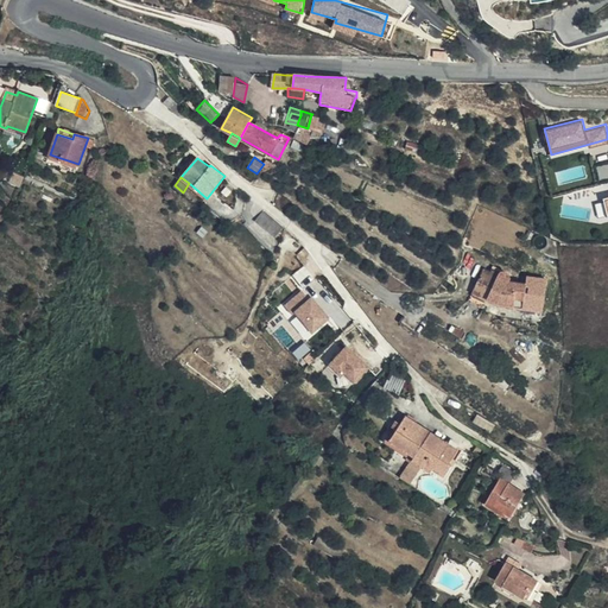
[(283,227),(264,210),(255,219),(274,235),(283,227)]
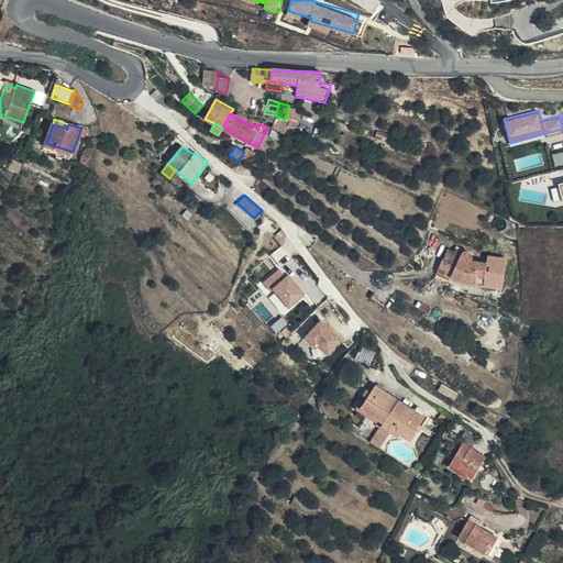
[(453,271),(451,276),(464,283),(494,287),(497,264),(471,260),(471,257),(471,256),(470,253),(467,252),(464,252),(461,251),(460,254),(453,251),(451,256),(444,254),(440,264),(453,271)]
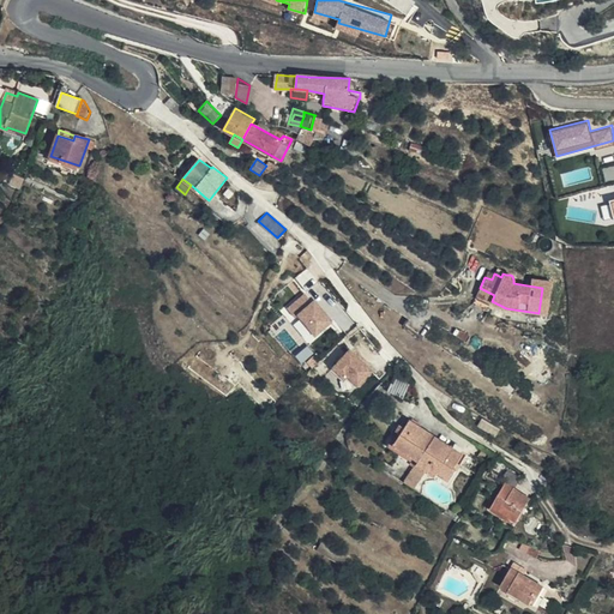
[(492,304),(492,301),(494,295),(480,288),(476,295),(492,304)]
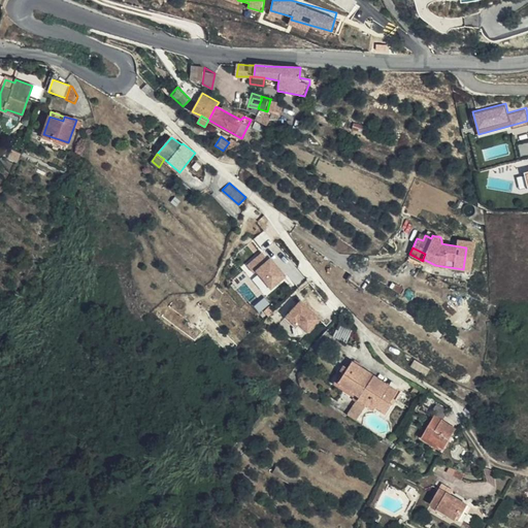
[(253,264),(239,256),(233,265),(246,273),(253,264)]
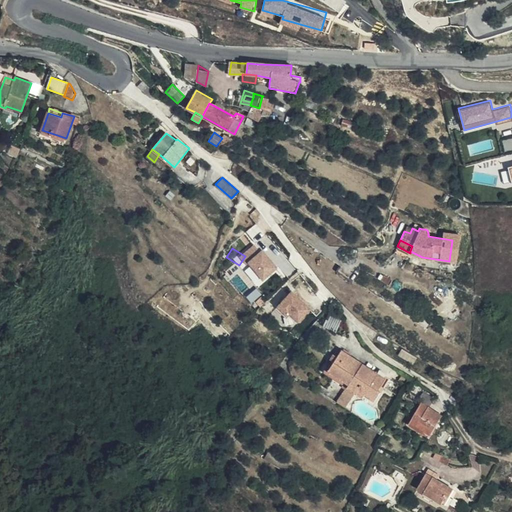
[(290,289),(276,307),(298,324),(312,307),(290,289)]
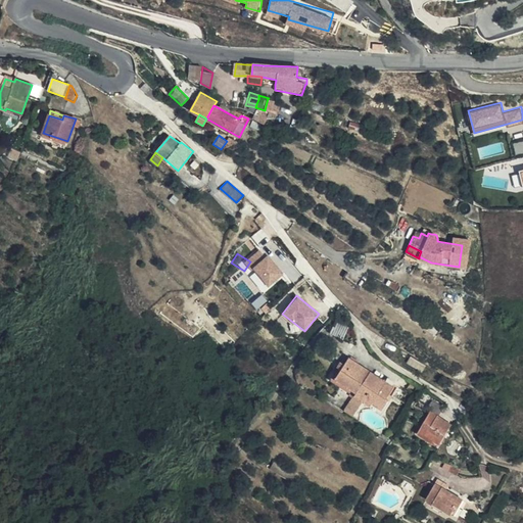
[(342,340),(349,326),(336,320),(330,333),(342,340)]
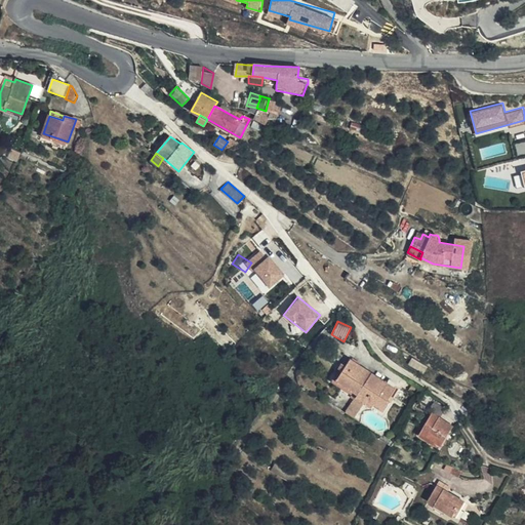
[(356,395),(370,372),(347,356),(332,379),(356,395)]
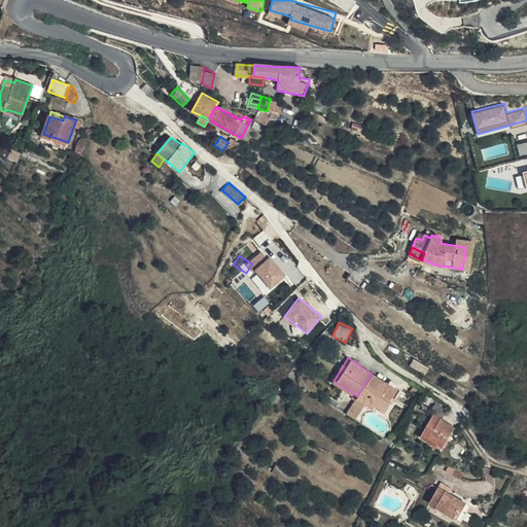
[(396,389),(372,374),(357,396),(354,400),(363,407),(365,406),(372,410),(374,407),(384,414),(390,403),(388,401),(392,396),(396,389)]
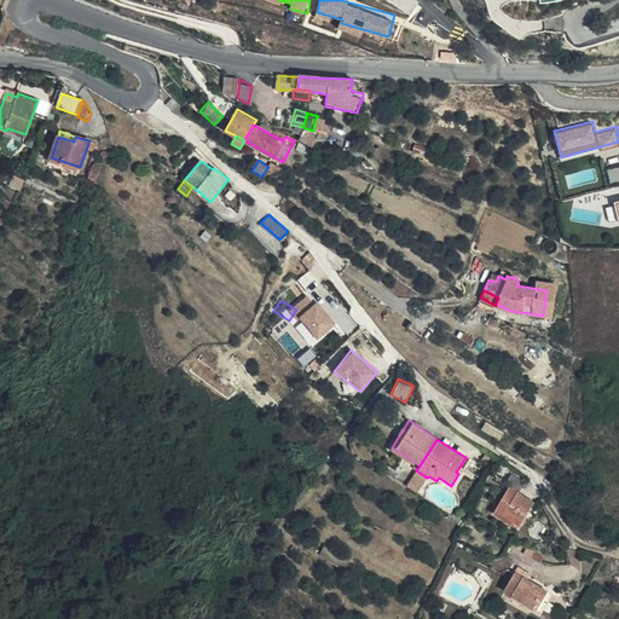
[(510,469),(498,462),(493,469),(497,473),(496,475),(499,478),(502,475),(504,478),(510,469)]
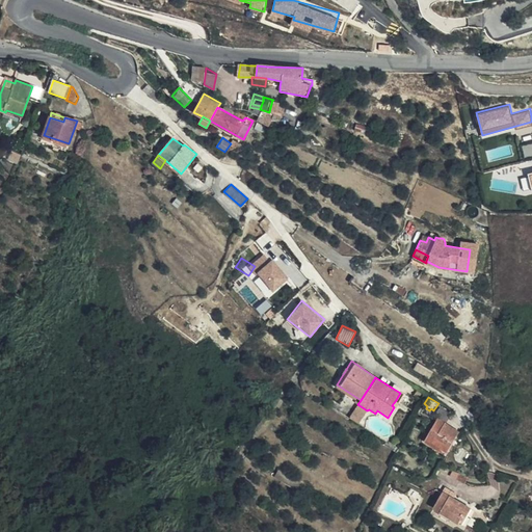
[(357,404),(349,417),(358,423),(367,410),(357,404)]
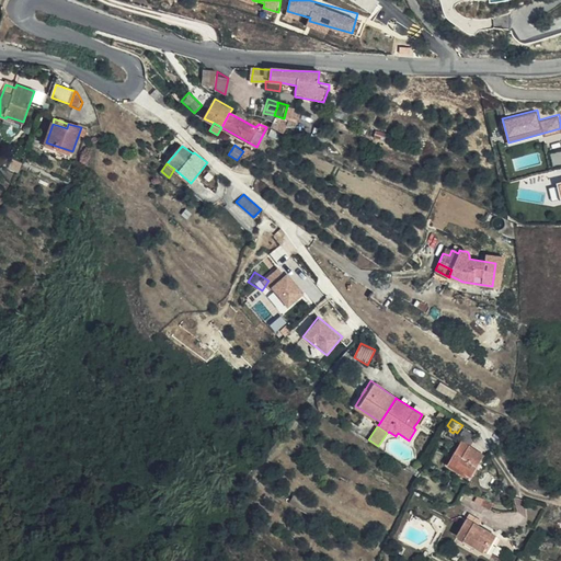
[(461,442),(449,464),(472,478),(485,456),(461,442)]
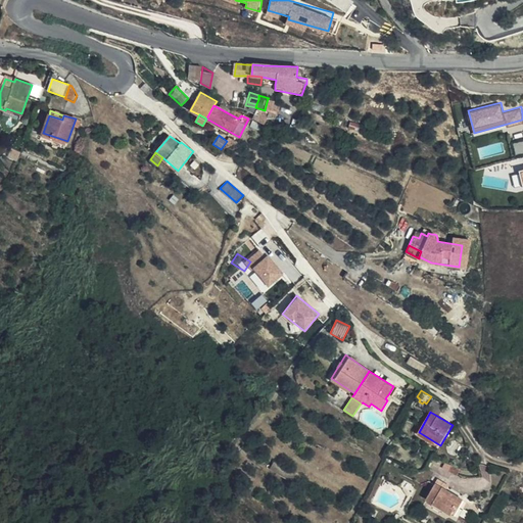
[(332,423),(320,416),(316,422),(328,429),(332,423)]
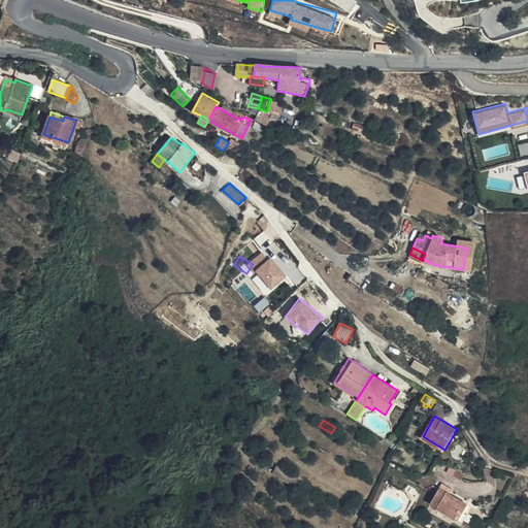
[(444,450),(423,436),(421,439),(443,453),(444,450)]
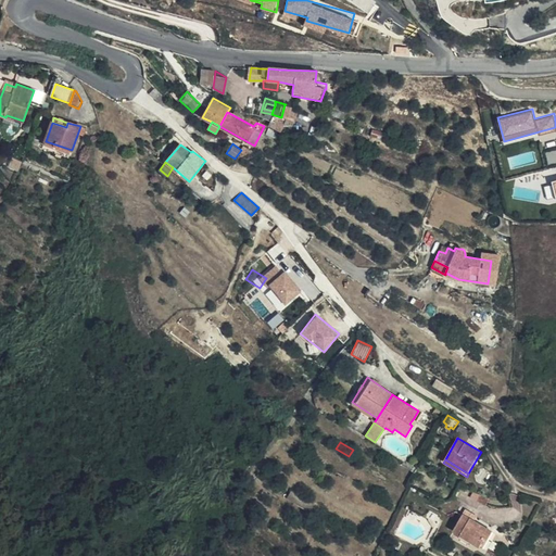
[(485,487),(492,472),(478,465),(469,477),(485,487)]
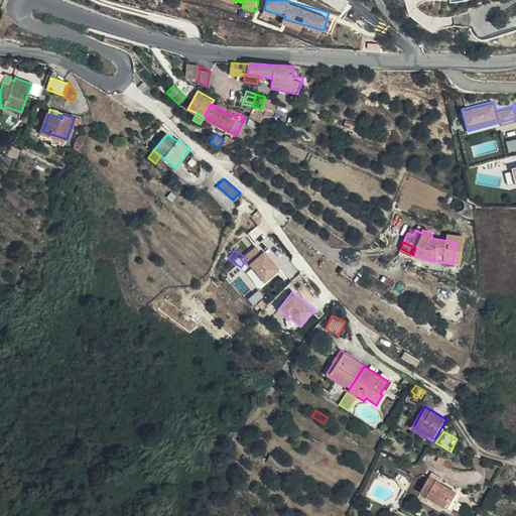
[(283,462),(298,471),(299,469),(284,459),(283,462)]
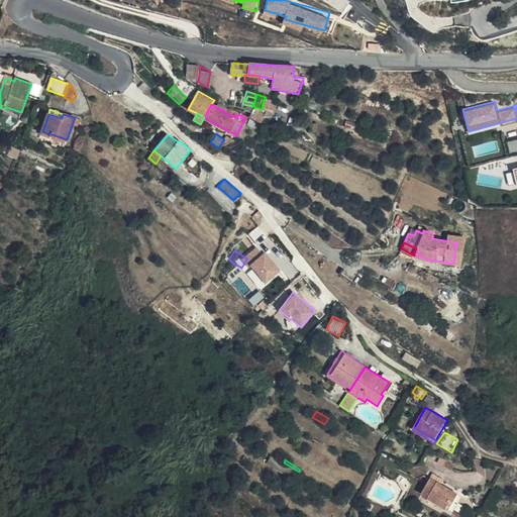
[(447,459),(446,459),(443,466),(452,471),(452,469),(455,464),(447,459)]
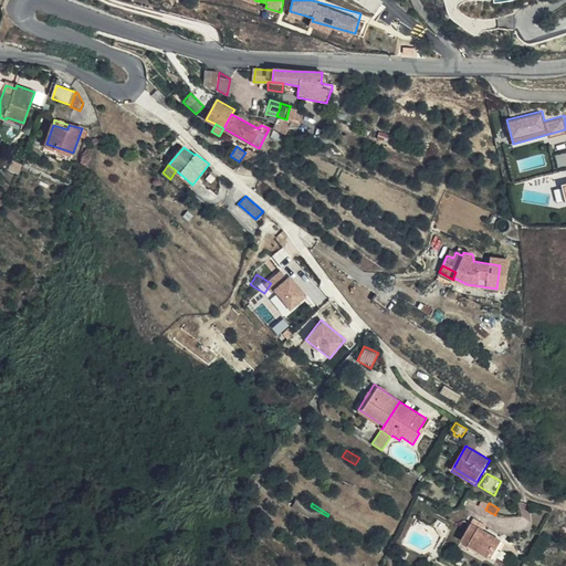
[(322,524),(327,516),(311,506),(307,512),(322,524)]
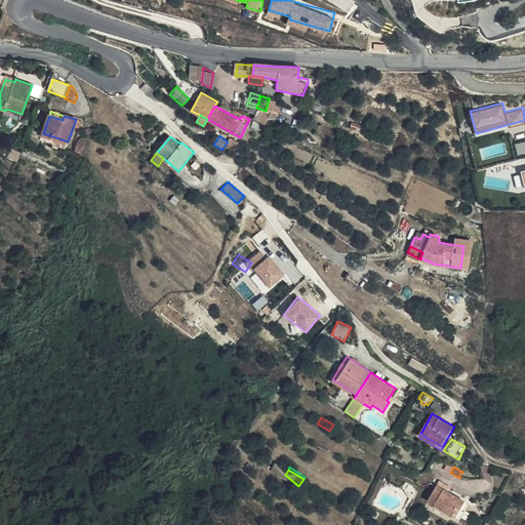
[(438,485),(449,492),(451,488),(441,481),(438,485)]
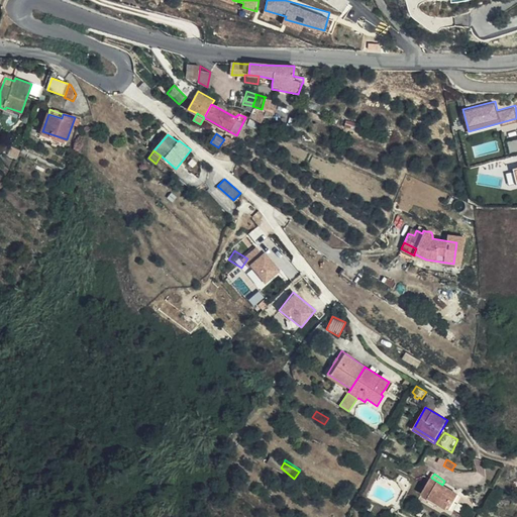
[(458,495),(442,485),(431,478),(422,494),(428,498),(427,500),(438,508),(440,505),(446,509),(451,502),(453,503),(458,495)]
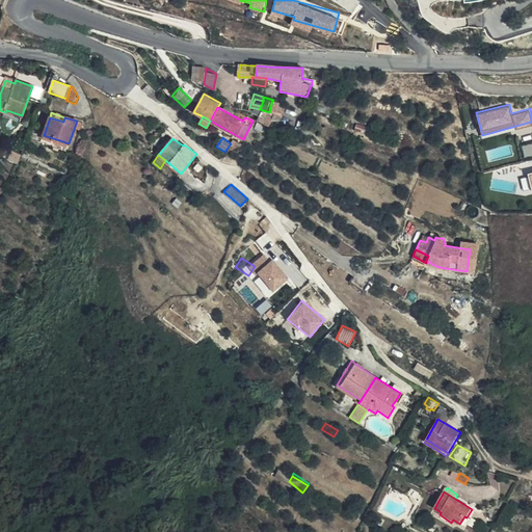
[(527,521),(529,513),(519,510),(516,517),(527,521)]
